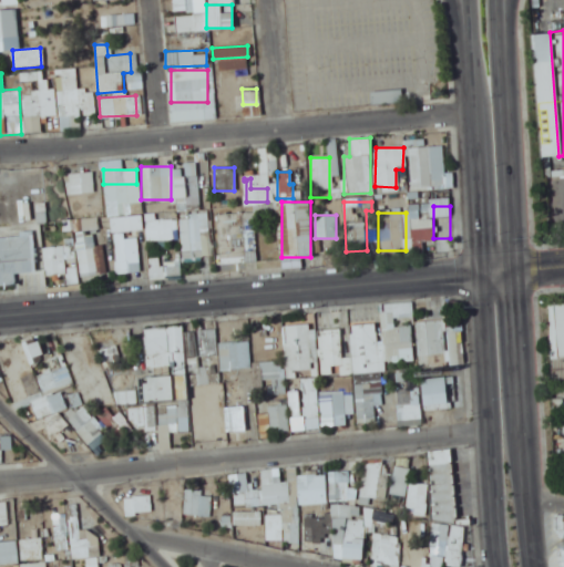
[(182,249),(198,249),(198,230),(193,232),(193,219),(181,219),(182,249)]
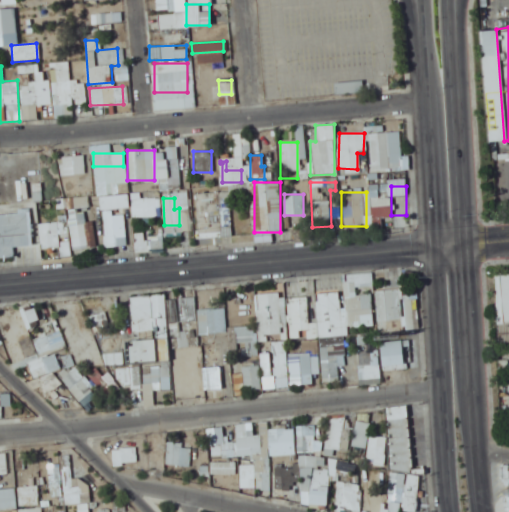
[(131,217),(143,217),(143,199),(131,199),(131,217)]
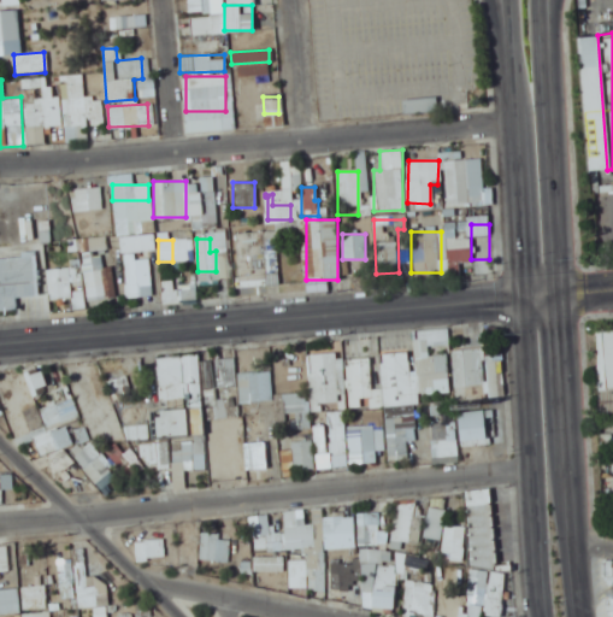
[(0,310),(15,309),(13,297),(35,295),(33,256),(0,258),(0,310)]
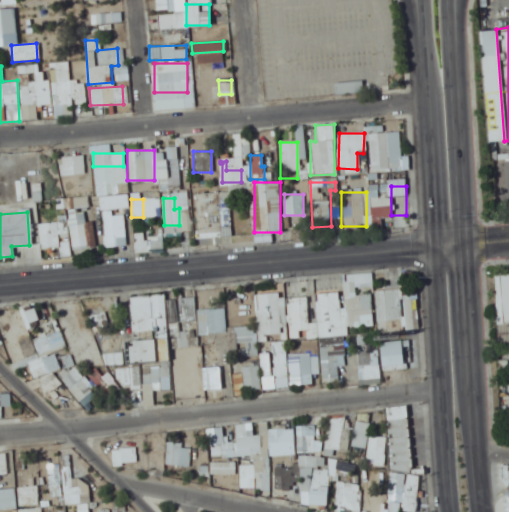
[(103,246),(124,246),(124,215),(103,215),(103,246)]
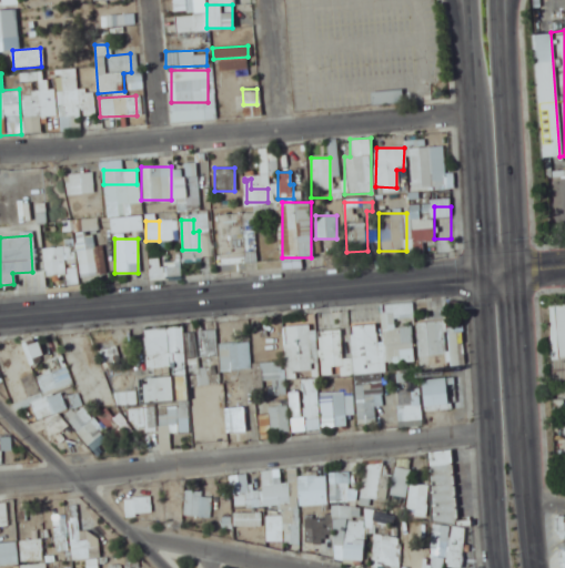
[(282,326),(285,372),(314,369),(312,325),(282,326)]
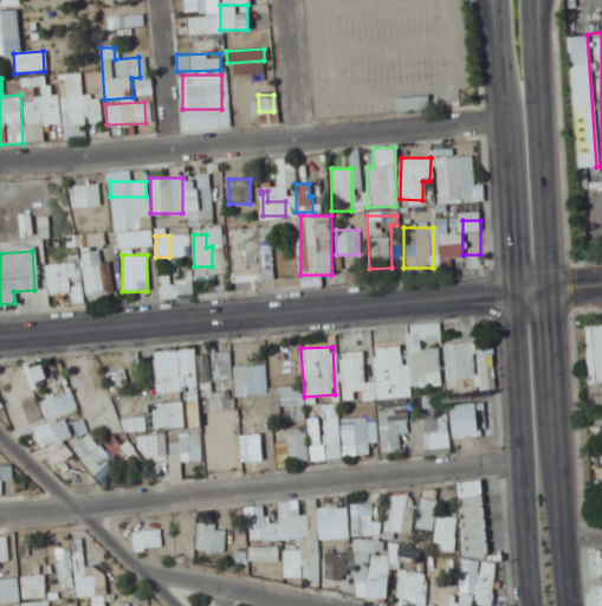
[(401,347),(374,347),(374,381),(401,381),(401,347)]
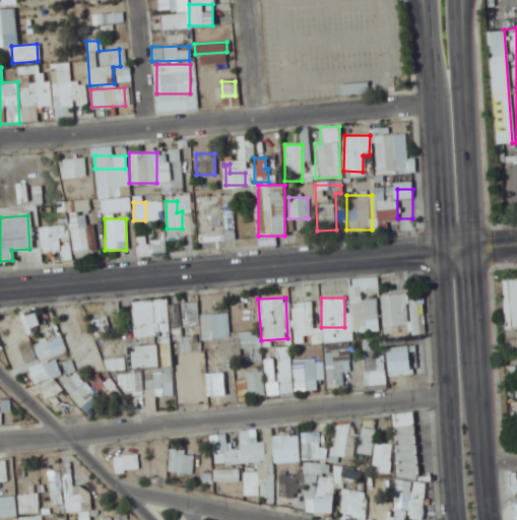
[(170,367),(168,311),(173,311),(173,307),(166,308),(165,300),(132,302),(135,354),(104,356),(104,370),(170,367)]
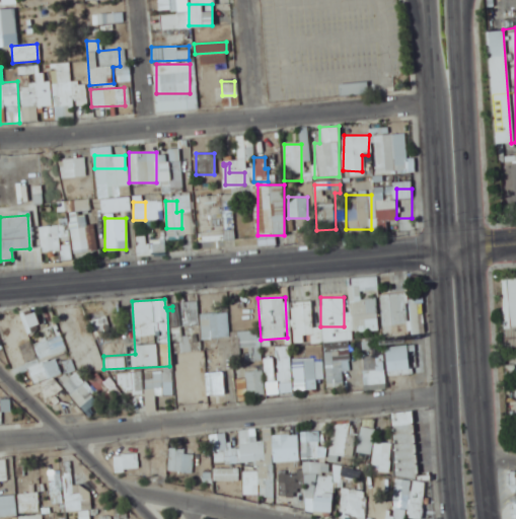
[(292,343),(312,343),(312,303),(292,303),(292,343)]
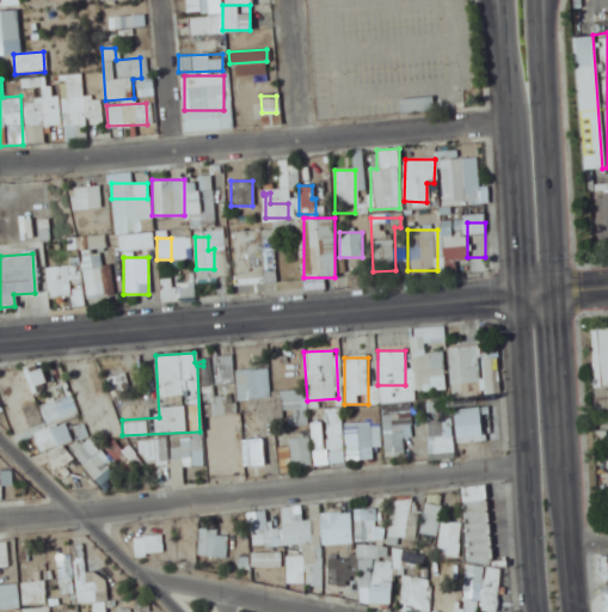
[(256,398),(256,369),(237,369),(237,398),(256,398)]
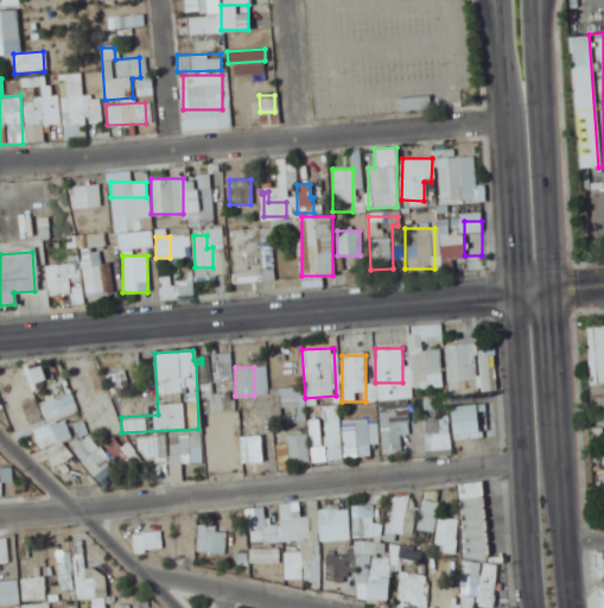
[(280,388),(280,398),(299,398),(299,388),(280,388)]
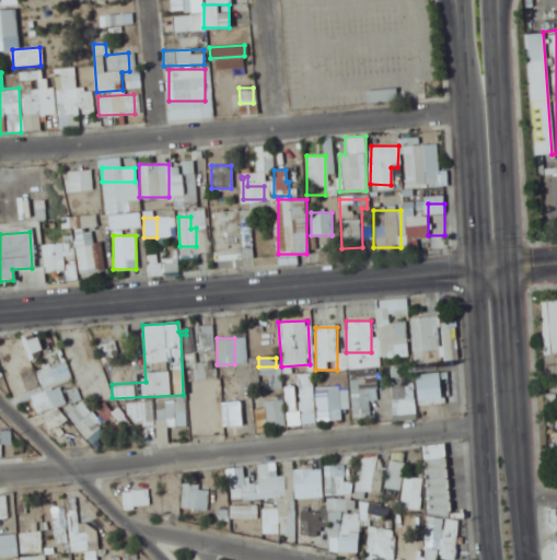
[(21,373),(33,412),(66,403),(60,385),(71,382),(65,361),(21,373)]
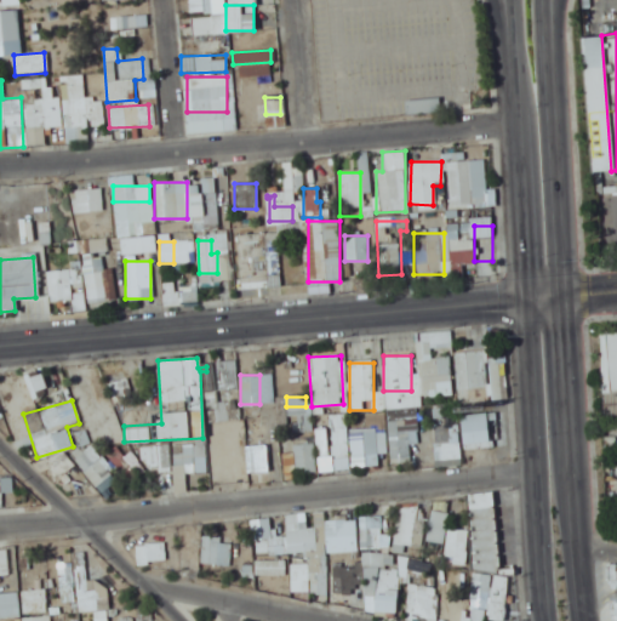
[(404,463),(404,411),(386,411),(386,433),(376,433),(376,463),(404,463)]
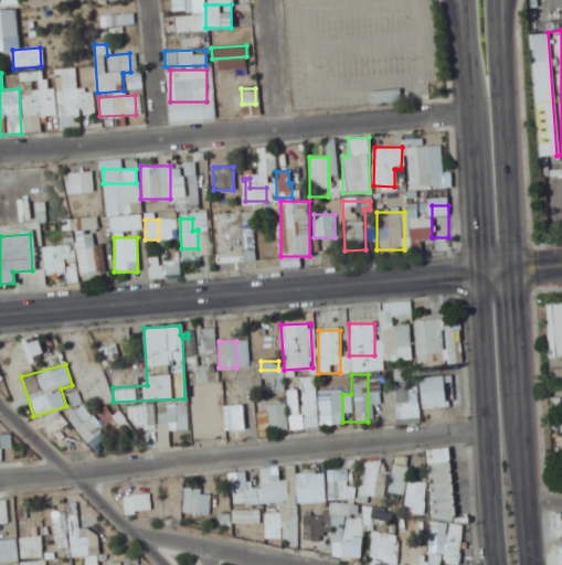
[(82,441),(98,434),(84,403),(67,411),(82,441)]
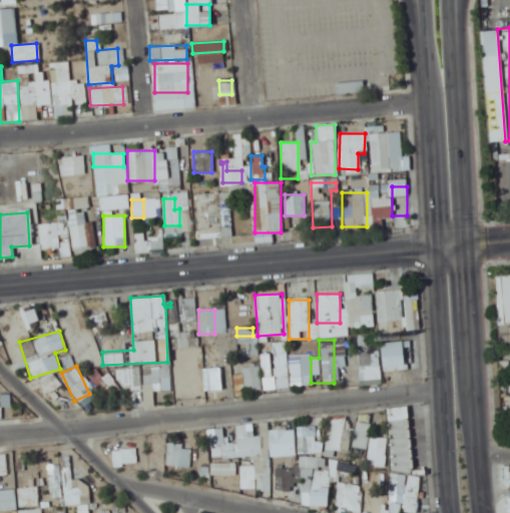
[(233,374),(233,394),(259,394),(259,367),(240,367),(240,374),(233,374)]
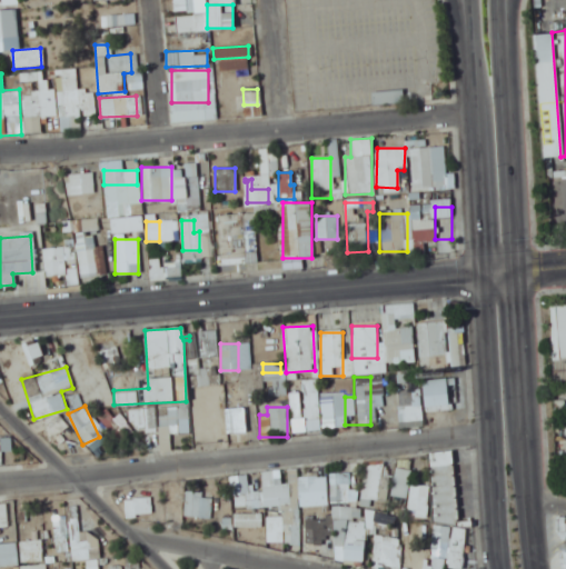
[(419,420),(419,407),(397,407),(397,420),(419,420)]
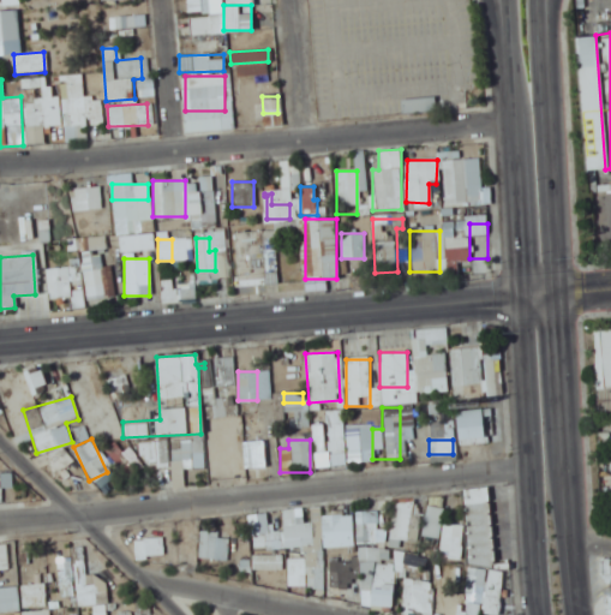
[(166,443),(141,443),(141,460),(165,460),(166,443)]
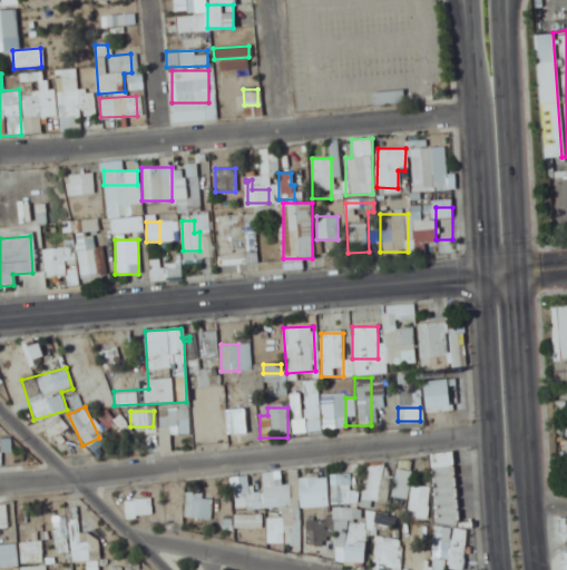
[(236,418),(226,418),(226,431),(236,431),(236,418)]
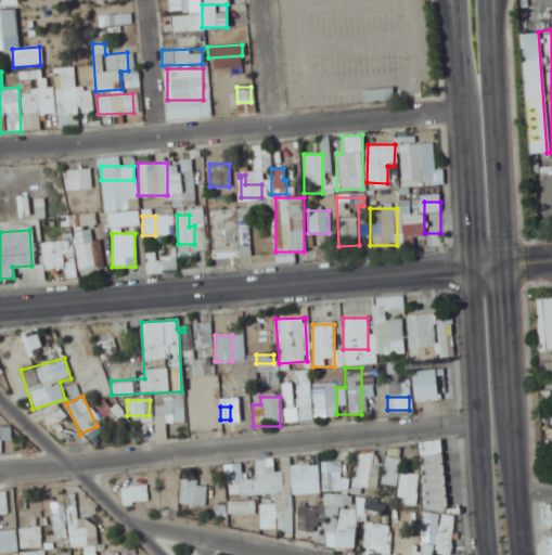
[(416,473),(398,474),(399,508),(420,508),(422,546),(438,545),(436,512),(446,512),(441,440),(415,441),(416,473)]
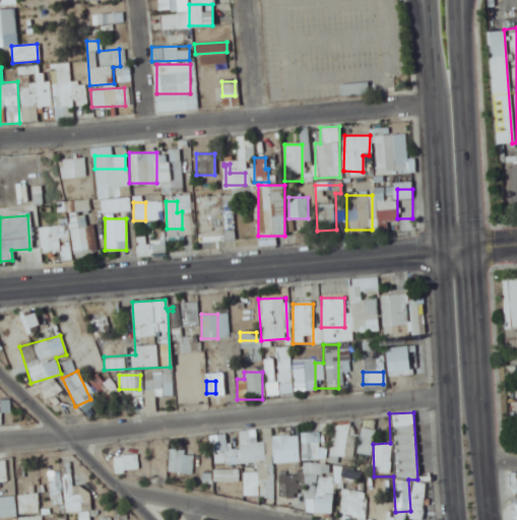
[(370,454),(374,430),(360,428),(357,452),(370,454)]
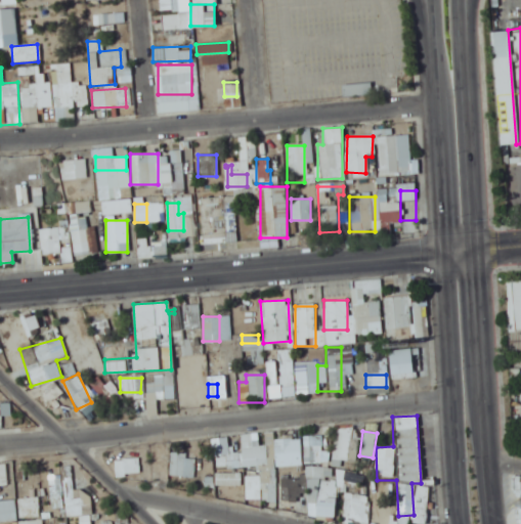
[(278,437),(278,474),(301,474),(301,437),(278,437)]
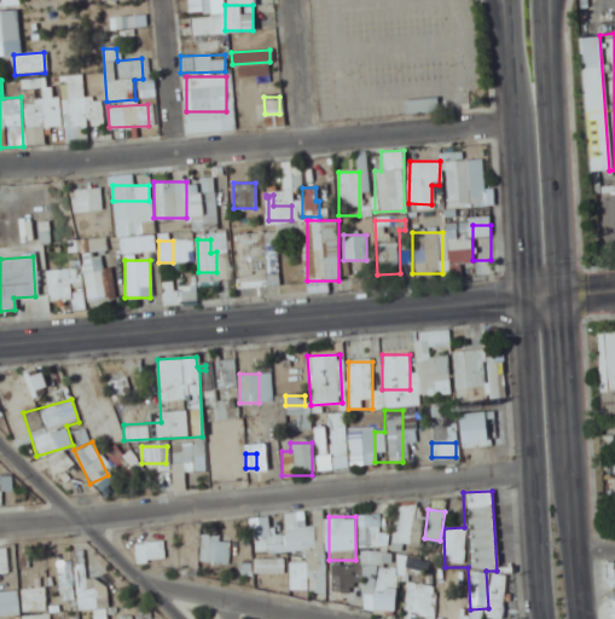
[(253,553),(280,553),(280,533),(253,533),(253,553)]
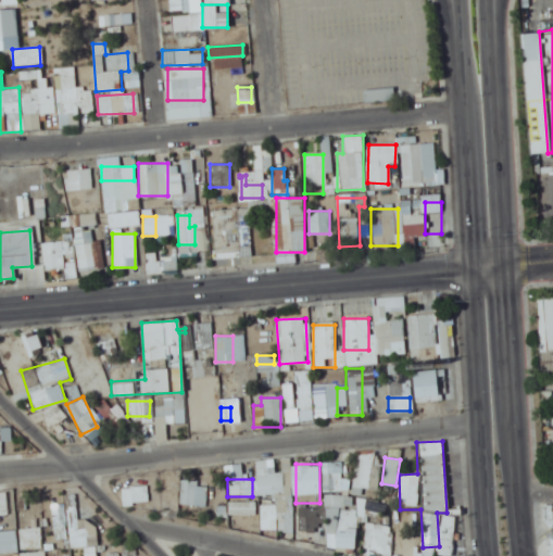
[(203,506),(203,480),(179,480),(179,506),(203,506)]
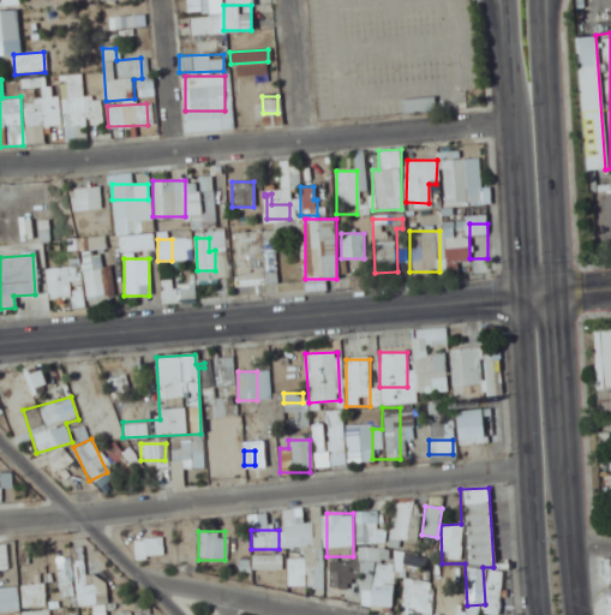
[(360,605),(393,605),(393,589),(360,589),(360,605)]
